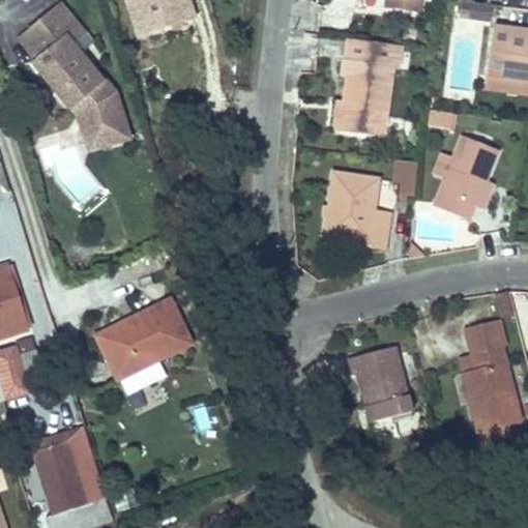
[(35,56),(29,61),(68,109),(70,107),(77,115),(82,133),(96,127),(100,128),(105,143),(132,135),(118,89),(107,76),(106,77),(83,50),(68,33),(83,22),(64,0),(62,0),(29,27),(46,48),(35,56)]
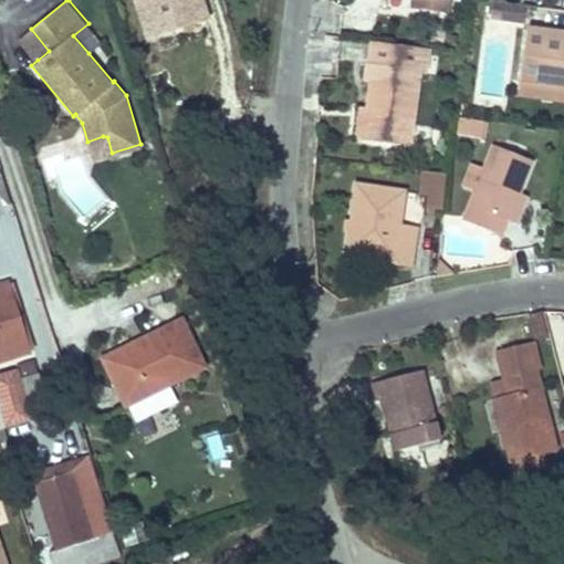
[(173,29),(170,22),(204,12),(200,0),(137,0),(148,37),(173,29)]
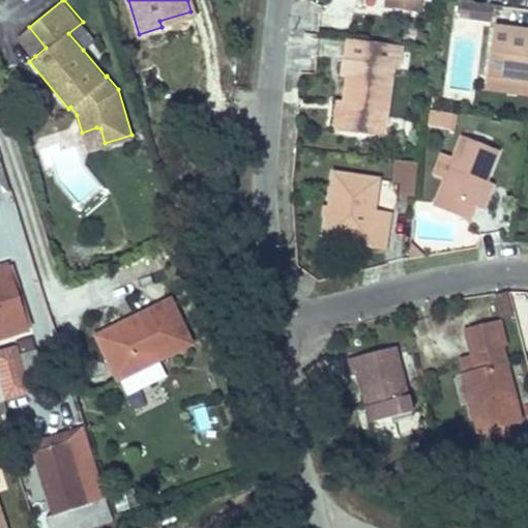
[(394,0),(394,7),(416,10),(417,0),(394,0)]
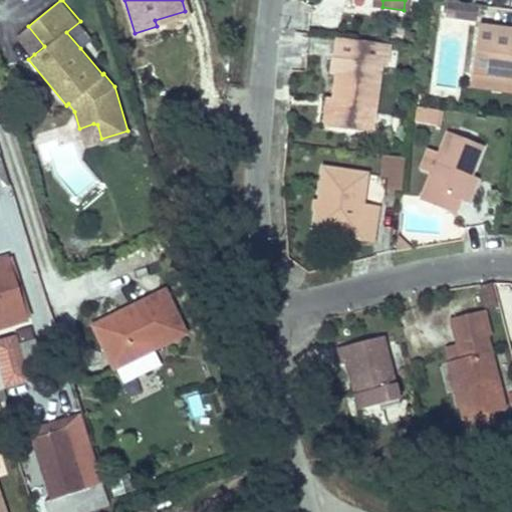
[(185,11),(155,20),(157,26),(187,16),(185,11)]
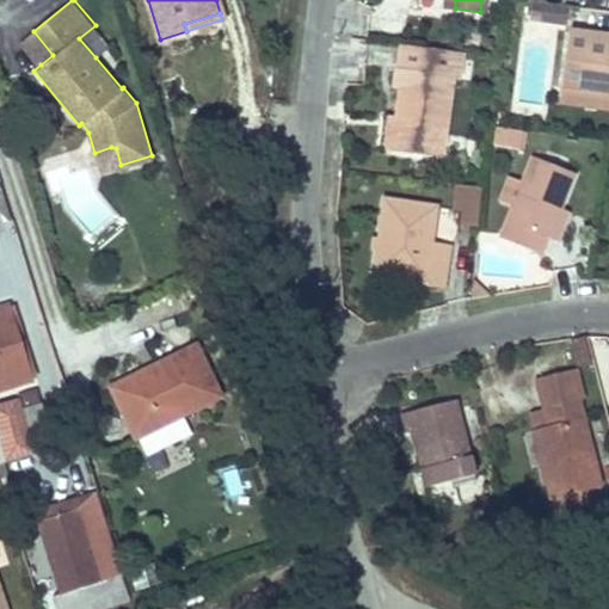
[(96,25),(79,38),(96,57),(111,44),(96,25)]
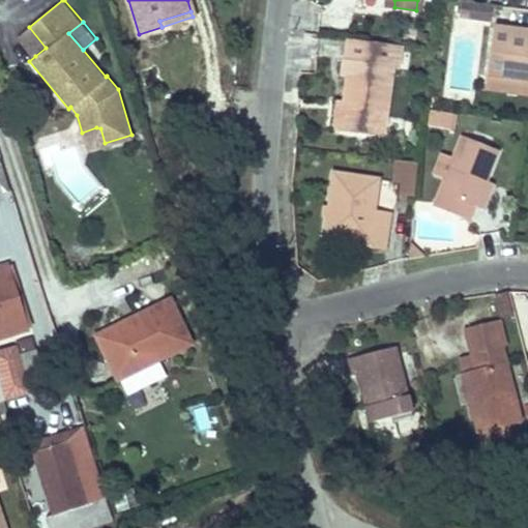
[(527,30),(493,25),(487,72),(527,79),(527,30)]
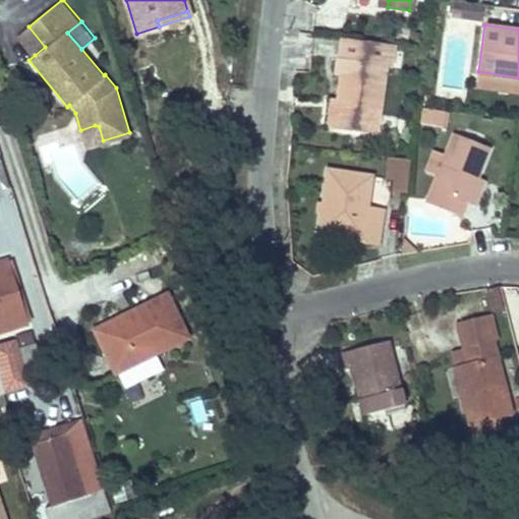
[(29,26),(18,35),(35,55),(45,47),(29,26)]
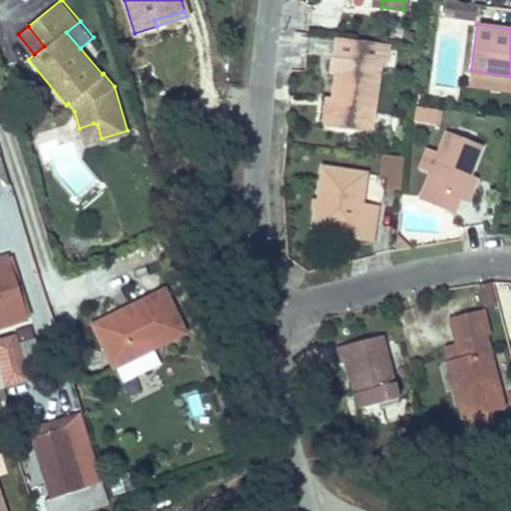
[(332,96),(328,125),(343,126),(371,131),(380,62),(383,62),(386,42),(337,35),(334,55),(332,55),(330,72),(335,73),(332,96)]
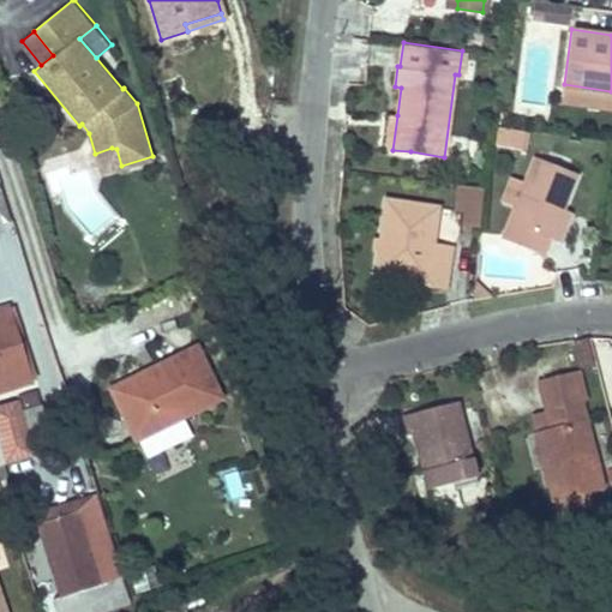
[(611,91),(564,84),(562,101),(611,108),(611,91)]
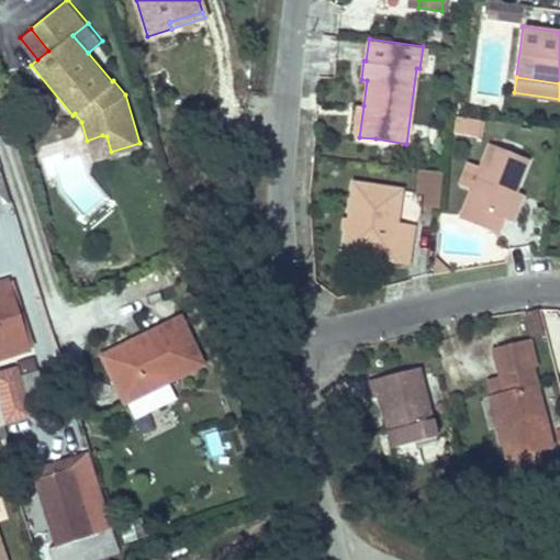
[(353,136),(359,137),(364,105),(357,105),(353,136)]
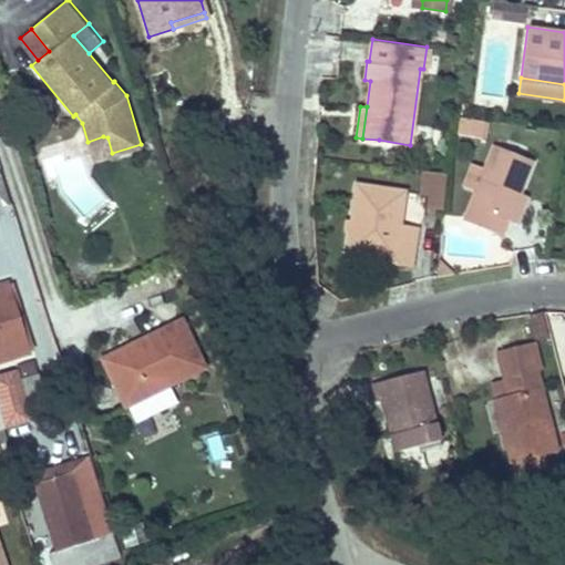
[(461,117),(459,133),(481,136),(483,120),(461,117)]
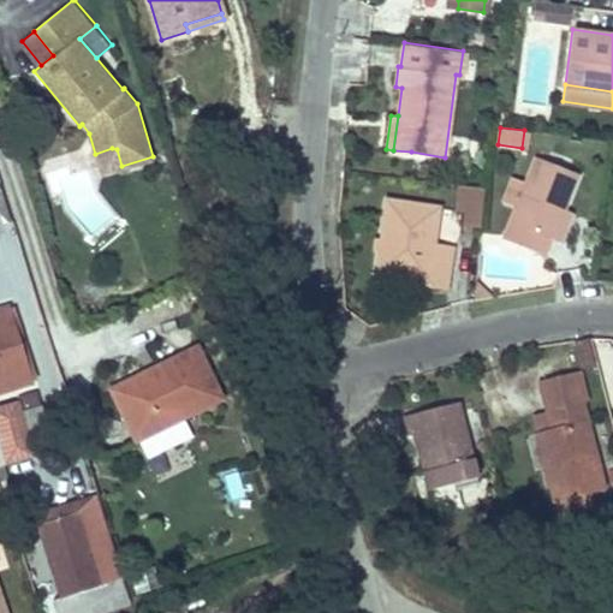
[(117,149),(112,148),(95,154),(101,172),(121,166),(117,149)]
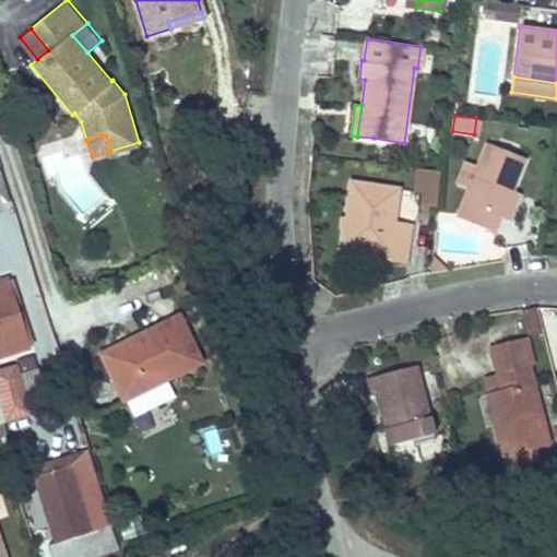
[(493,212),(502,216),(512,192),(525,158),(488,142),(459,216),(486,228),(493,212)]
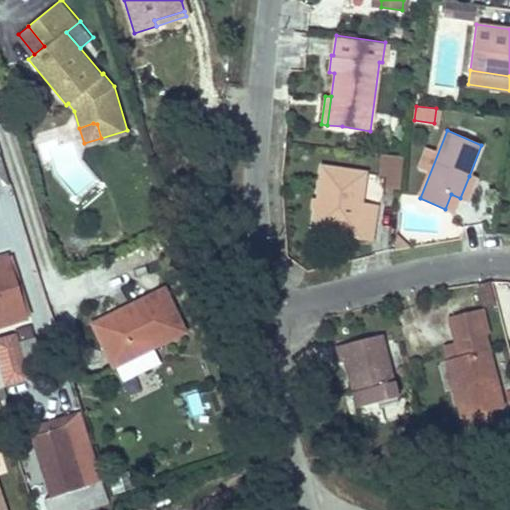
[(401,186),(403,156),(382,153),(380,172),(388,173),(387,185),(401,186)]
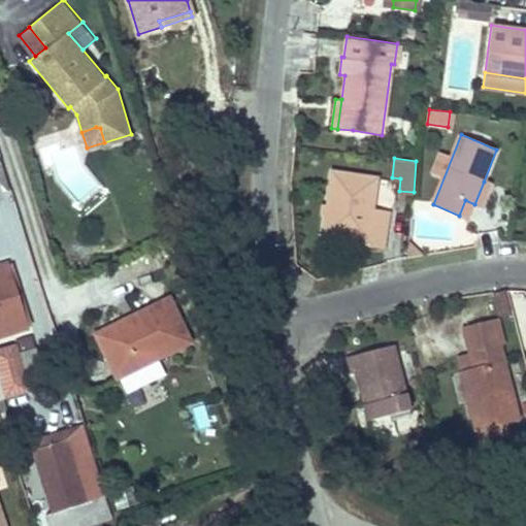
[(323,232),(348,235),(366,238),(366,244),(383,248),(388,214),(371,210),(375,177),(333,170),(323,232)]
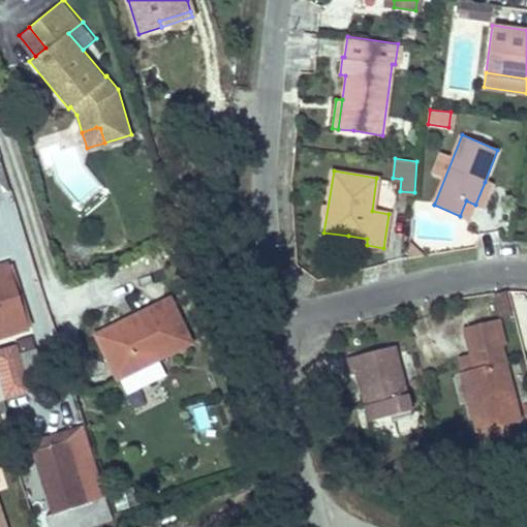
[(485,182),(475,205),(482,207),(490,184),(485,182)]
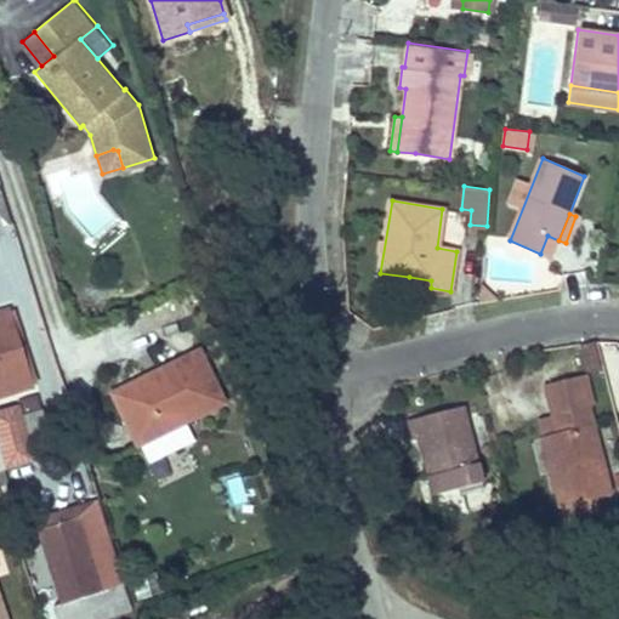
[(409,277),(409,284),(431,288),(431,280),(409,277)]
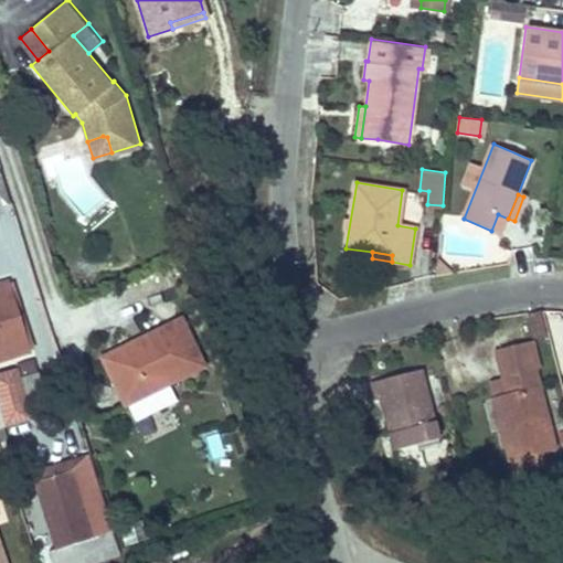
[(438,261),(437,275),(452,273),(438,261)]
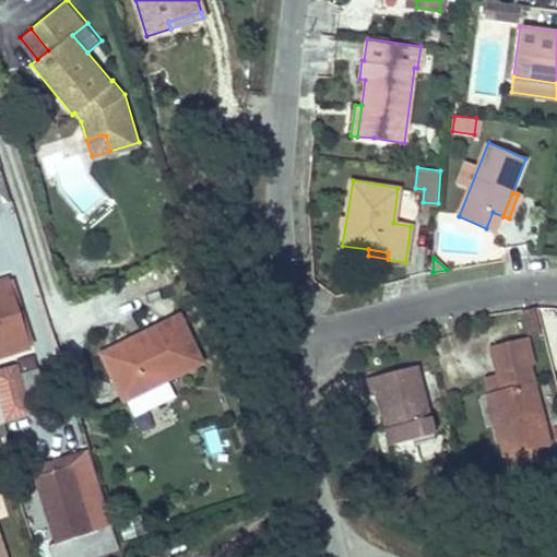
[(0,347),(28,339),(8,271),(0,272),(0,347)]
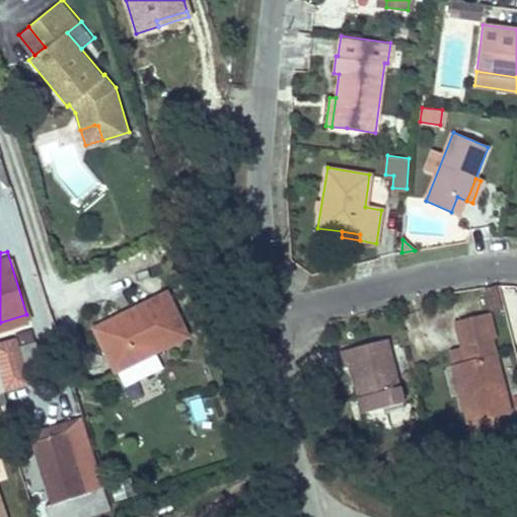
[(138,316),(100,338),(120,373),(190,334),(166,292),(134,309),(138,316)]
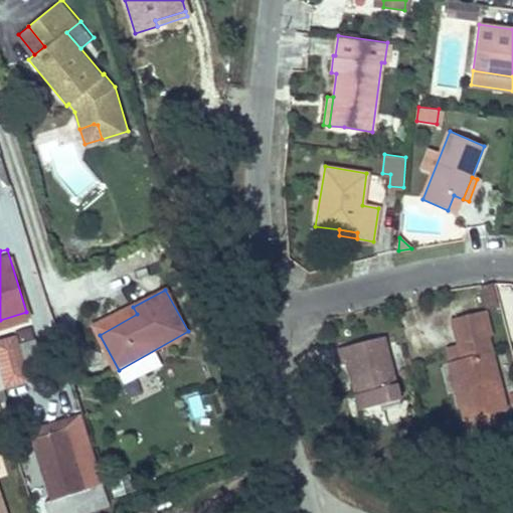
[(133,307),(96,328),(100,335),(137,314),(133,307)]
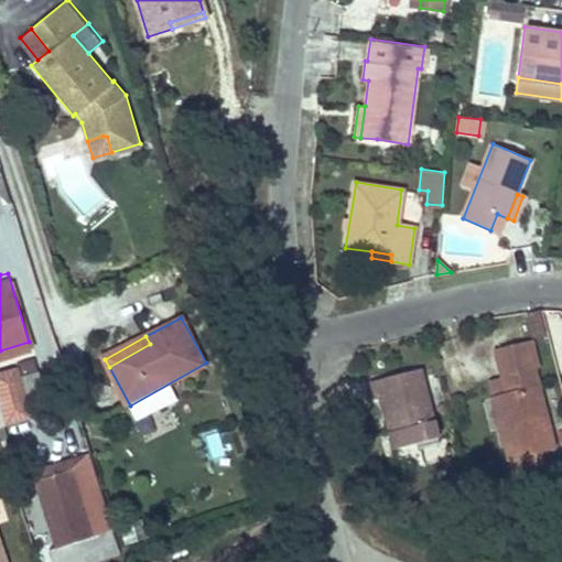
[(533,367),(527,343),(527,341),(494,349),(507,393),(493,397),(509,461),(555,449),(533,367)]
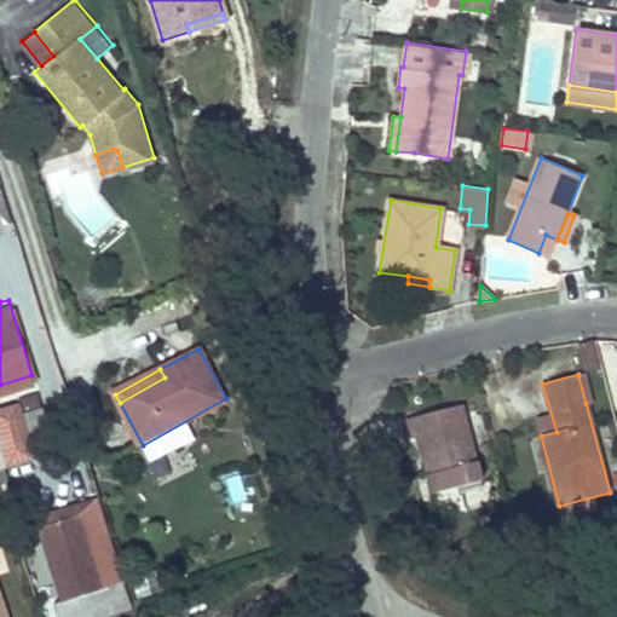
[(583,375),(578,376),(586,403),(590,402),(583,375)]
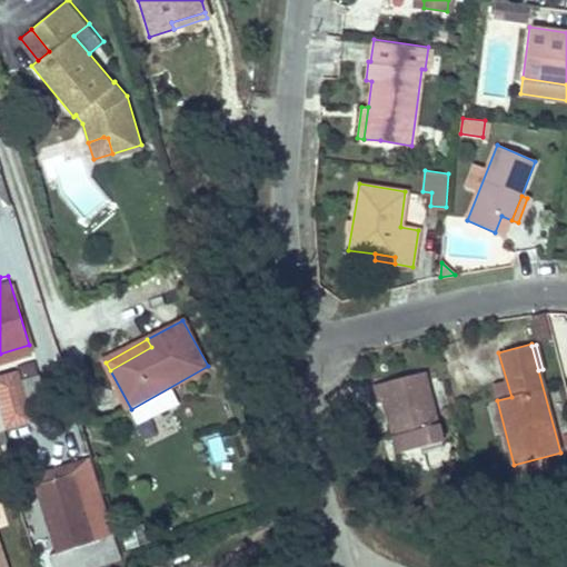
[(19,372),(0,378),(0,393),(13,431),(37,424),(19,372)]
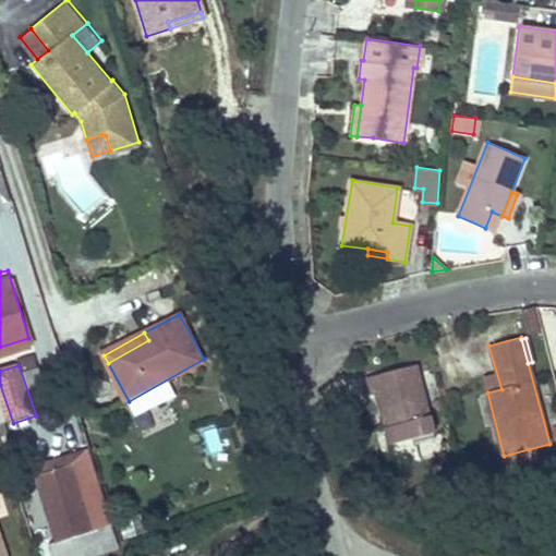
[(415,365),(365,377),(370,396),(375,395),(388,446),(435,435),(415,365)]
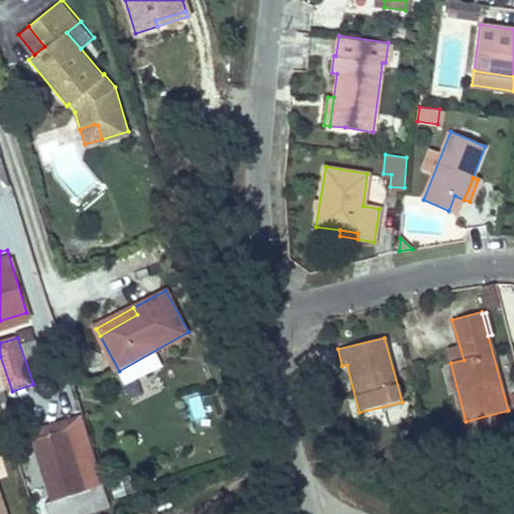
[(188,399),(195,422),(210,418),(204,395),(188,399)]
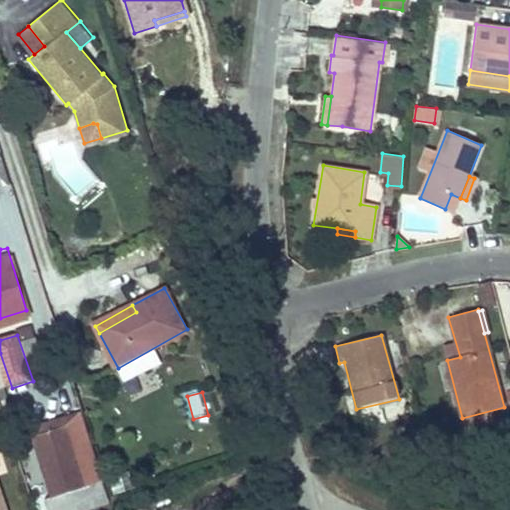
[(29,419),(32,429),(63,419),(82,480),(92,477),(70,406),(29,419)]
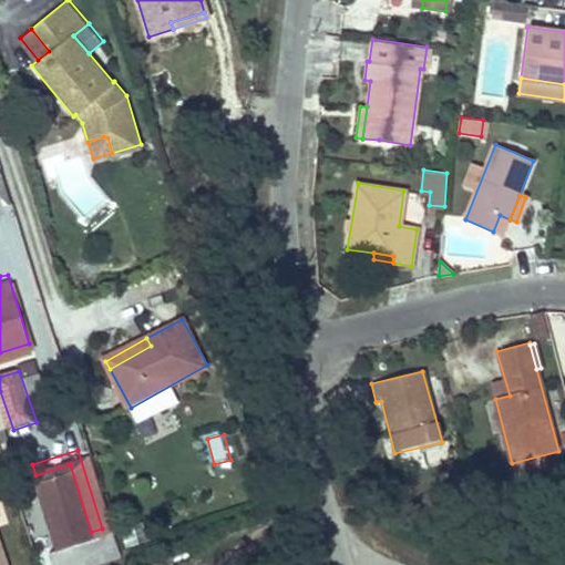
[(91,532),(70,464),(36,475),(57,542),(74,536),(78,548),(94,543),(91,532)]
